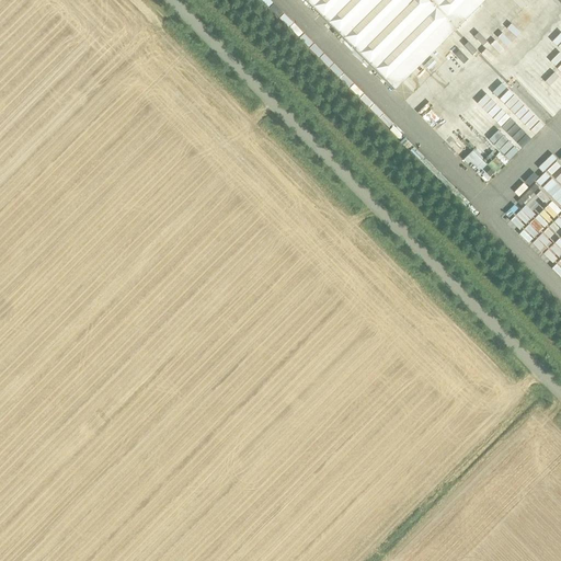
[(304,0),(395,91),(485,0),(304,0)]
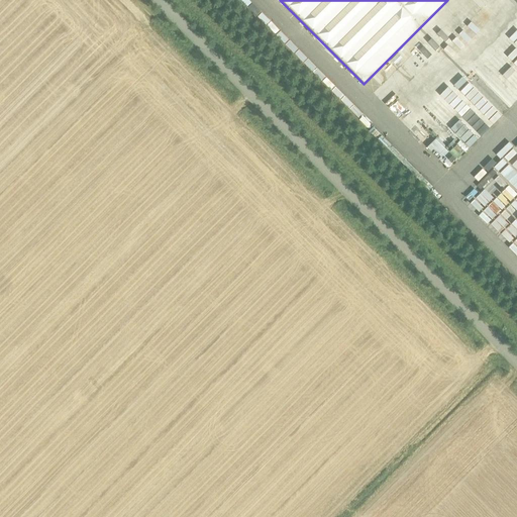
[(481,13),(488,21),(497,13),(489,5),(481,13)]
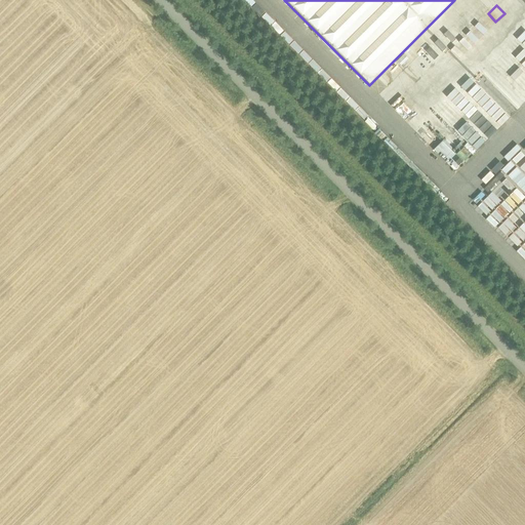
[(454,27),(445,35),(454,44),(462,36),(454,27)]
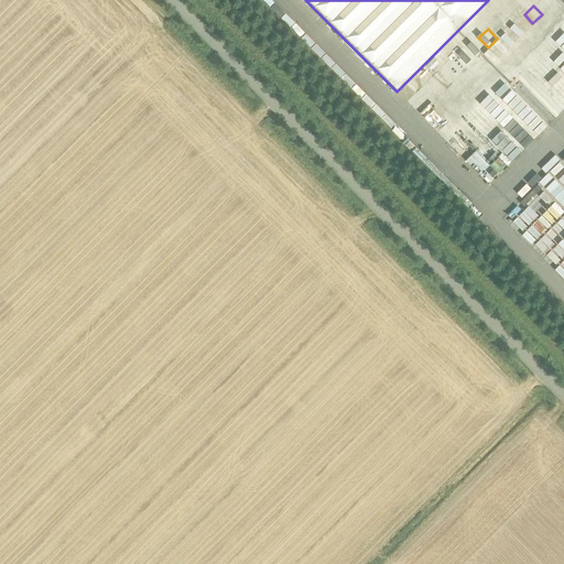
[(485,102),(517,138),(525,129),(494,95),(485,102)]
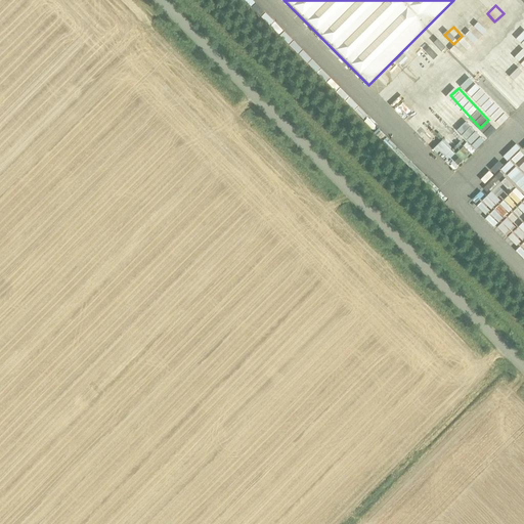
[(441,94),(432,103),(467,138),(476,129),(441,94)]
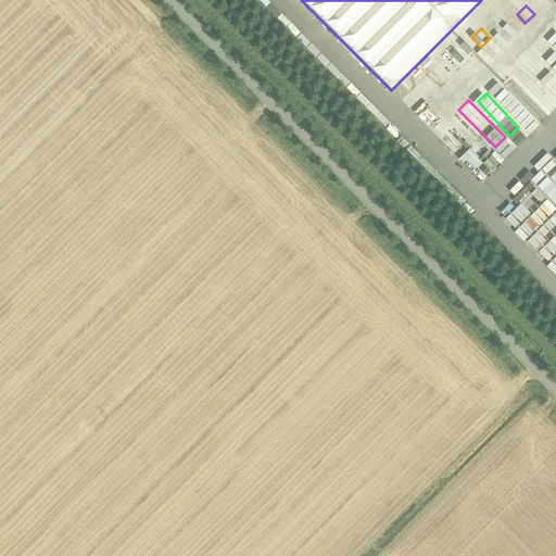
[(532,133),(541,125),(527,109),(518,117),(532,133)]
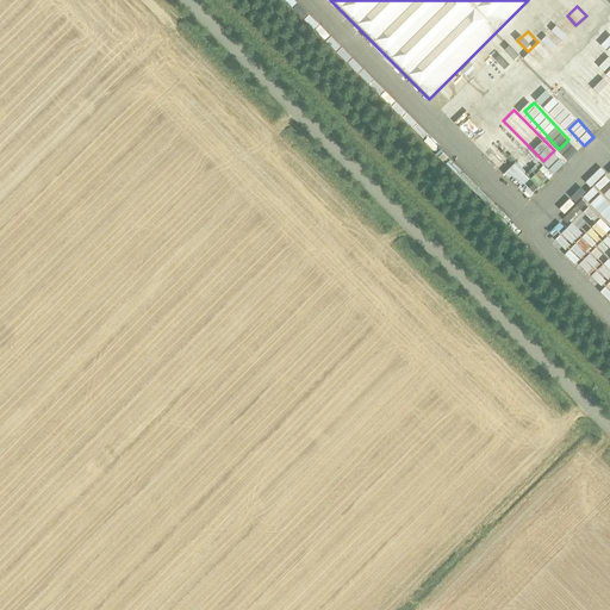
[(573,142),(562,149),(570,159),(580,150),(573,142)]
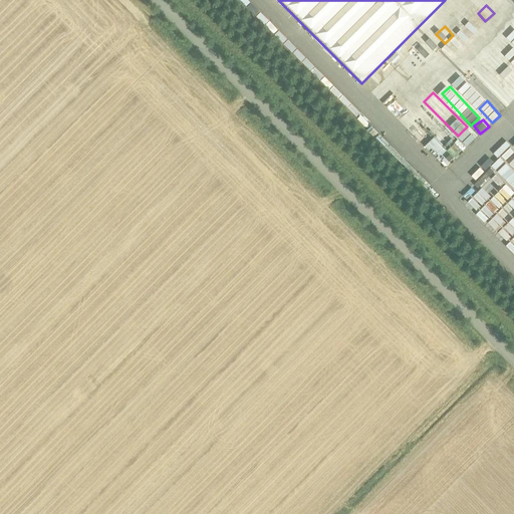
[(451,164),(457,155),(434,139),(428,147),(451,164)]
